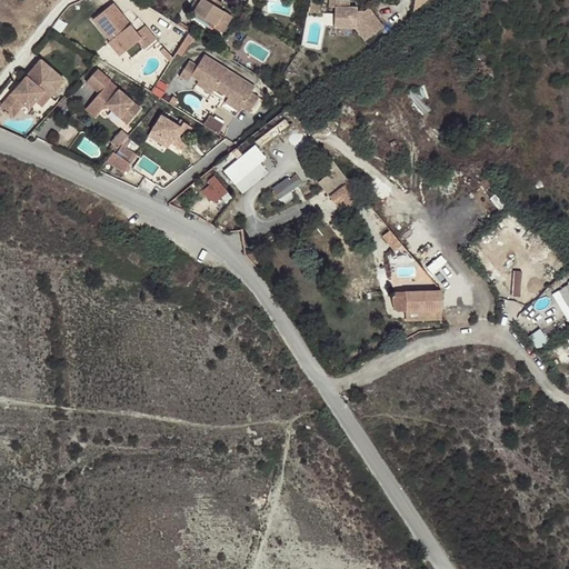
[(215,0),(200,0),(193,12),(216,25),(213,28),(222,33),(230,20),(222,15),(225,11),(212,3),(215,0)]
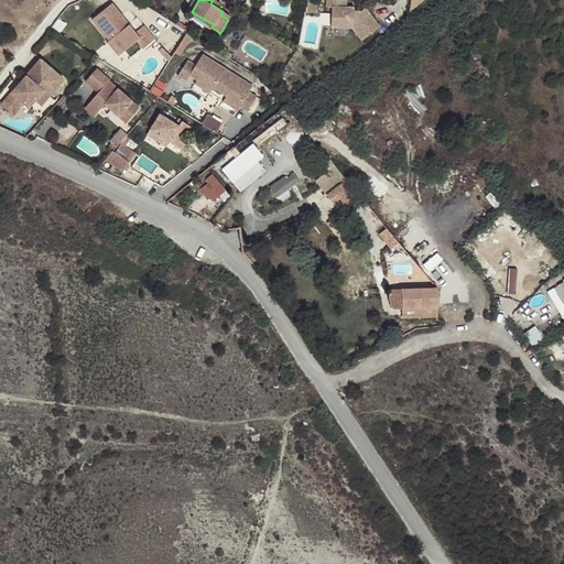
[(347,0),(328,0),(328,8),(334,8),(333,26),(354,28),(364,41),(381,26),(366,8),(361,11),(355,11),(348,11),(349,8),(347,8),(347,0)]
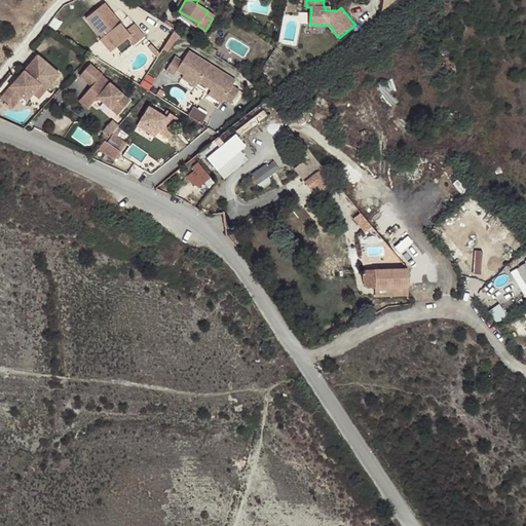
[(384,0),(382,11),(396,0),(384,0)]
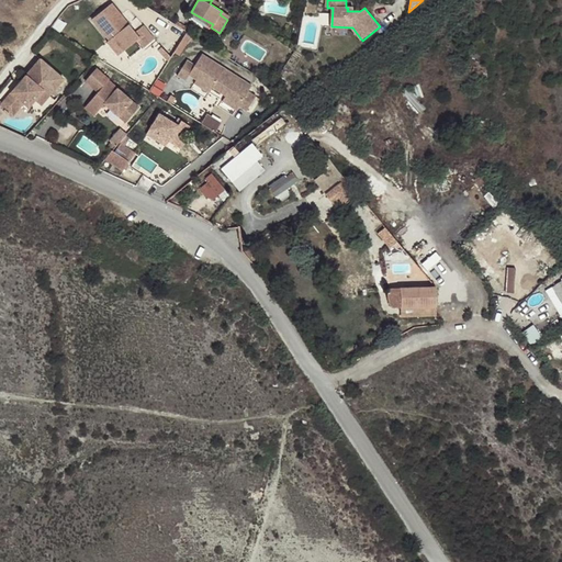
[(112,38),(123,53),(137,41),(143,48),(155,40),(144,25),(135,32),(112,3),(91,20),(109,41),(112,38)]
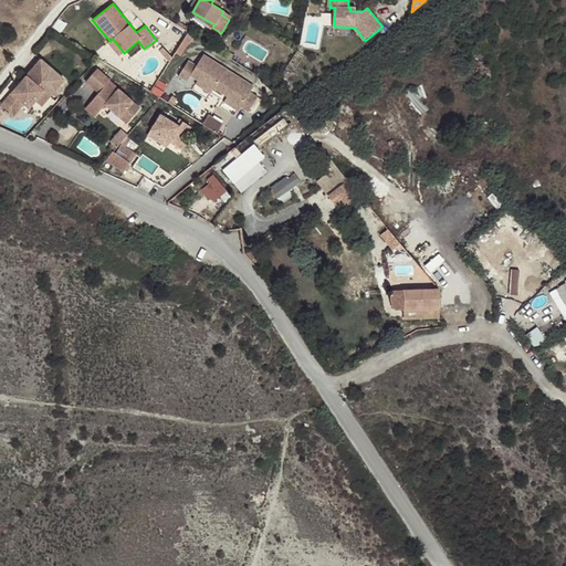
[(190,16),(212,28),(215,24),(192,12),(190,16)]
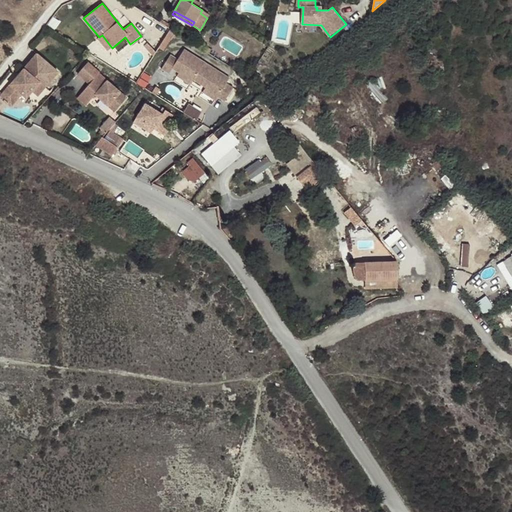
[(107,51),(112,48),(102,35),(99,37),(97,39),(107,51)]
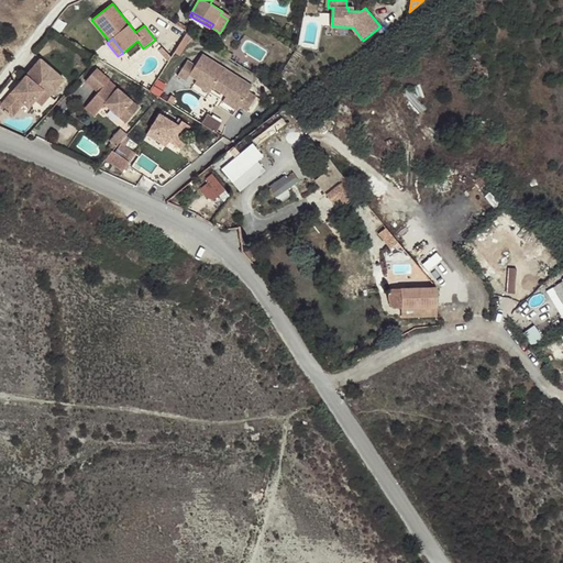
[(214,87),(225,69),(202,56),(196,66),(187,61),(177,77),(186,83),(188,78),(189,77),(189,76),(190,76),(197,80),(212,90),(213,89),(214,88),(214,87)]
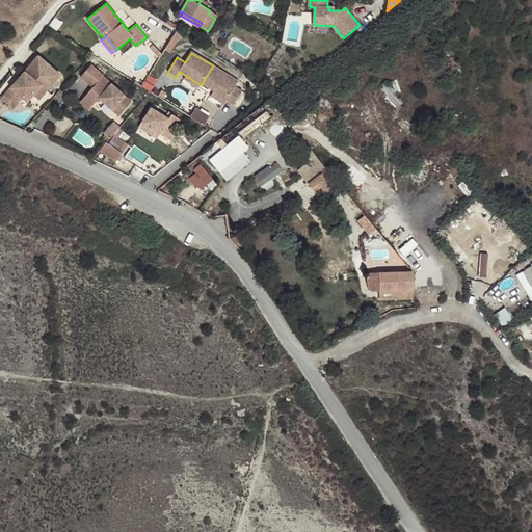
[(58,74),(36,56),(23,73),(23,74),(23,75),(23,76),(23,77),(24,78),(25,78),(25,79),(22,83),(22,82),(21,82),(21,81),(20,81),(19,81),(18,81),(17,81),(16,82),(0,101),(0,102),(4,105),(3,106),(6,109),(7,108),(11,111),(22,99),(27,103),(34,92),(29,89),(34,82),(40,86),(46,90),(58,74)]
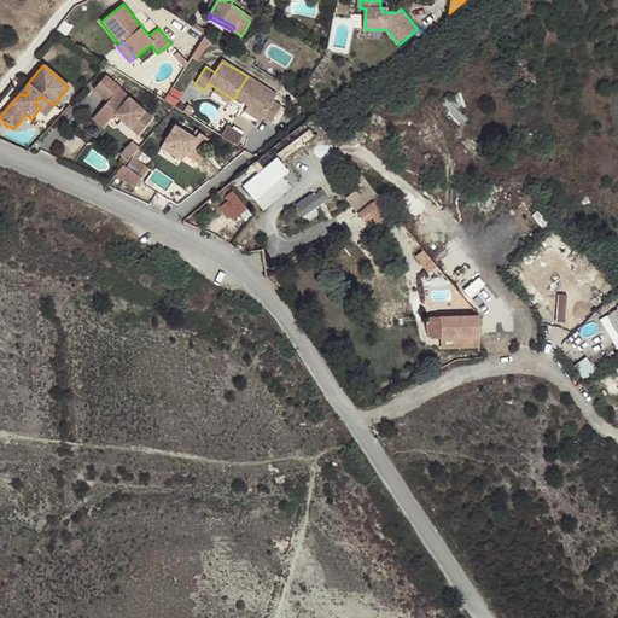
[(136,134),(151,117),(128,98),(130,94),(109,75),(95,91),(109,103),(93,121),(103,129),(115,115),(136,134)]
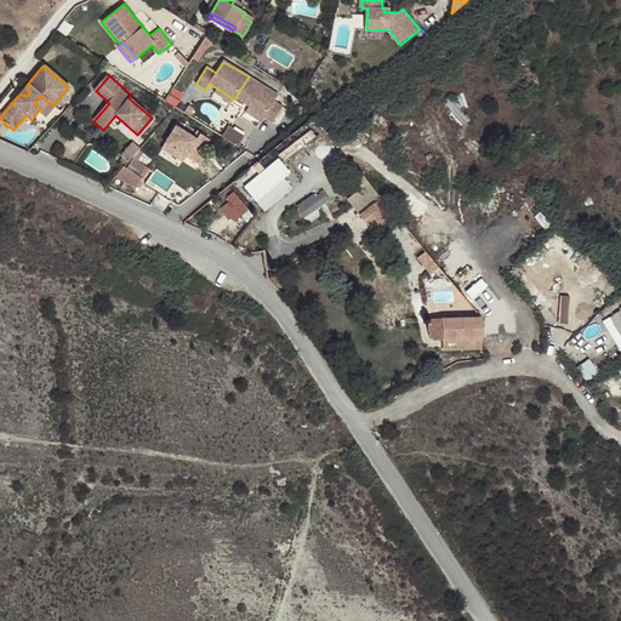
[(279,96),(249,77),(237,96),(237,97),(235,98),(246,104),(250,100),(252,101),(250,107),(249,109),(262,118),(272,124),(284,107),(275,101),(279,96)]
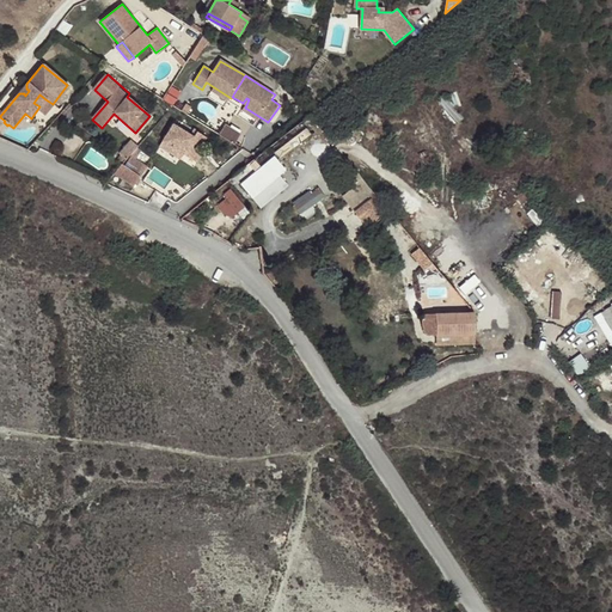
[(26,84),(18,95),(19,93),(20,93),(22,93),(23,93),(24,93),(24,95),(25,95),(25,96),(29,91),(29,90),(28,90),(26,89),(26,87),(26,86),(26,85),(26,84)]
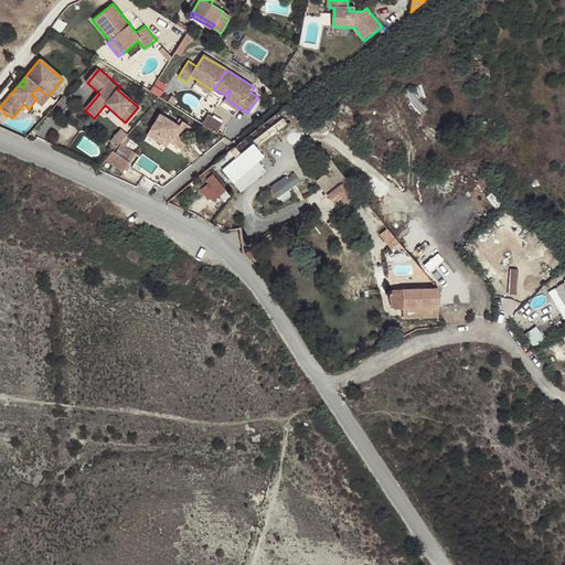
[(195,85),(211,95),(213,91),(198,81),(195,85)]
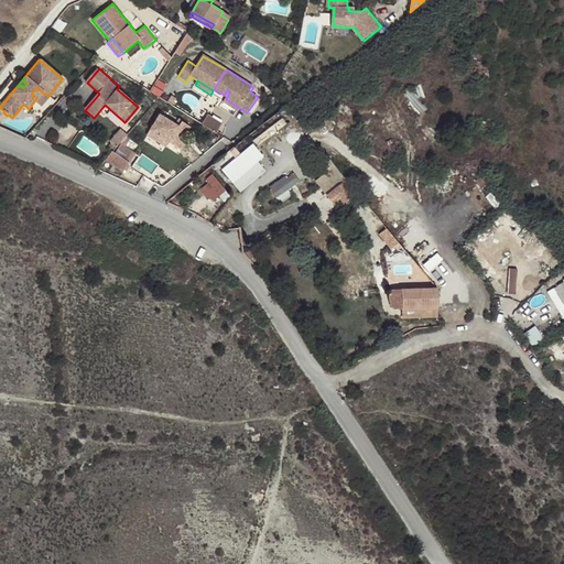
[(36,98),(42,91),(36,87),(31,95),(36,98)]
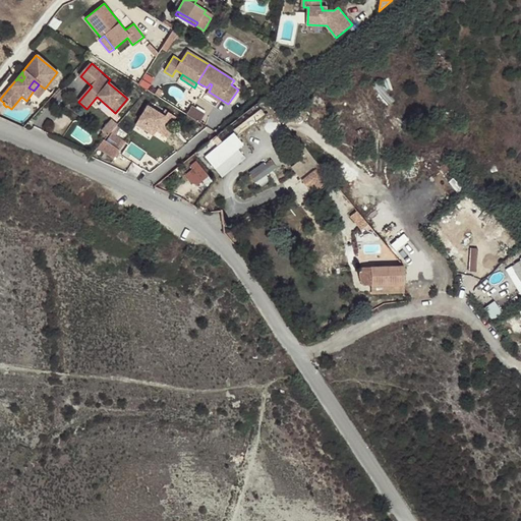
[(218,102),(220,99),(209,92),(206,95),(218,102)]
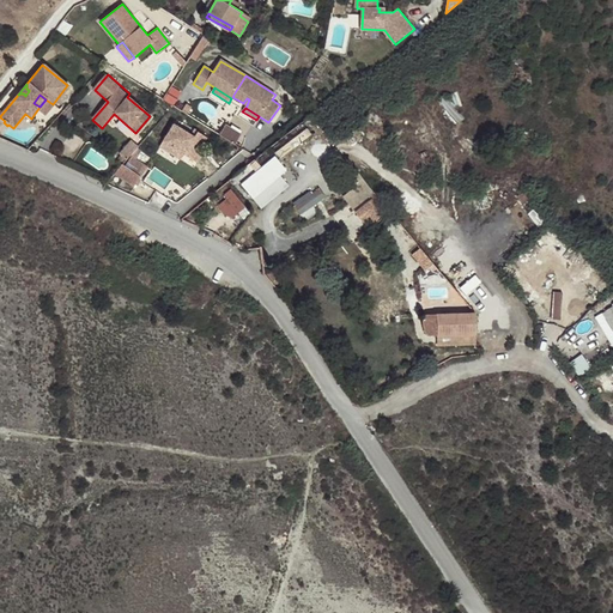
[(175,125),(163,143),(183,155),(193,159),(201,147),(207,138),(198,132),(195,137),(175,125)]
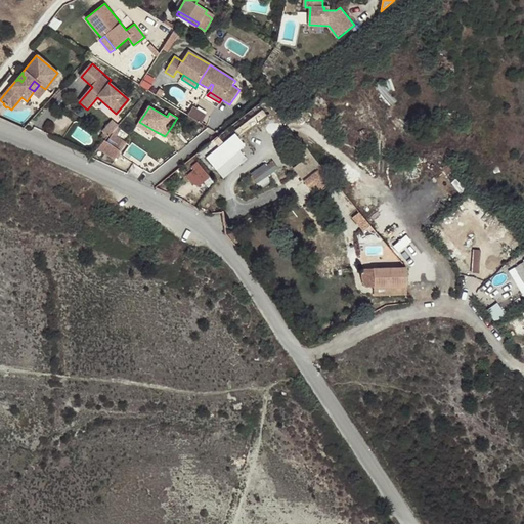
[(205,122),(210,114),(195,106),(191,115),(205,122)]
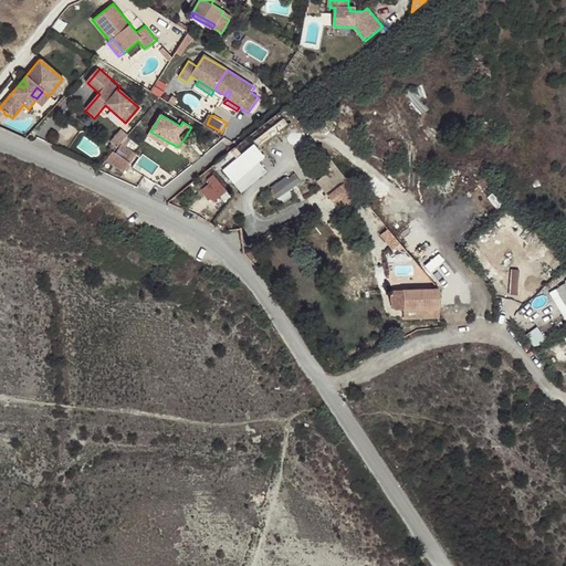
[(128,136),(119,129),(108,142),(117,149),(128,136)]
